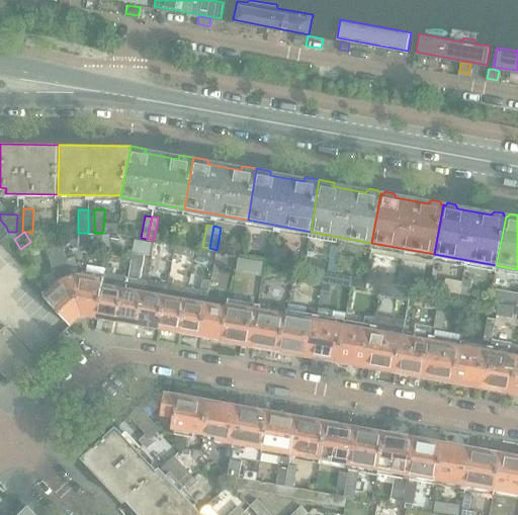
[(78,244),(96,244),(96,233),(94,233),(88,233),(79,233),(78,244)]
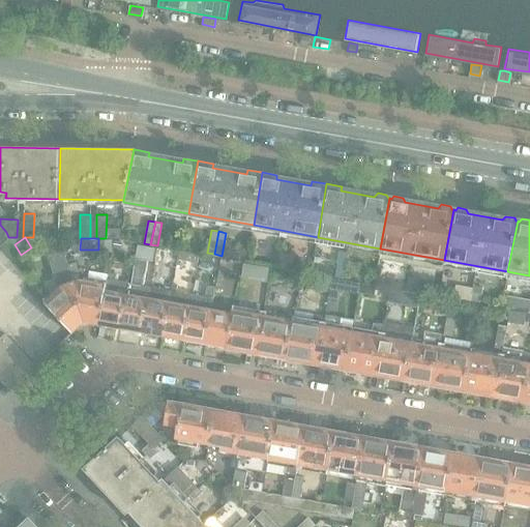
[(98,250),(98,251),(112,251),(112,239),(106,238),(98,238),(98,250)]
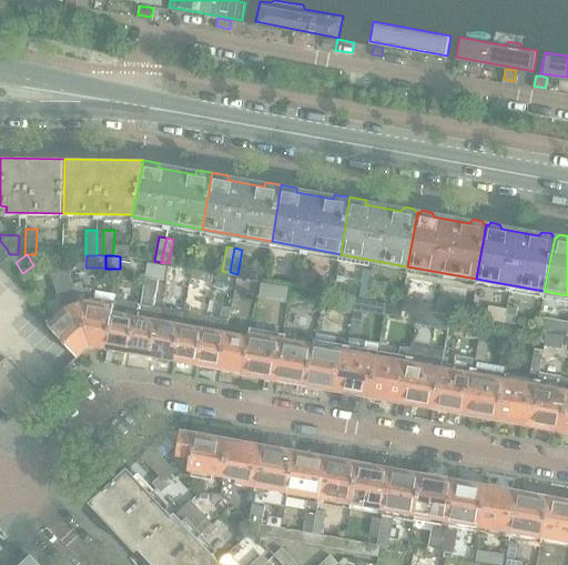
[(298,278),(300,266),(291,265),(290,276),(298,278)]
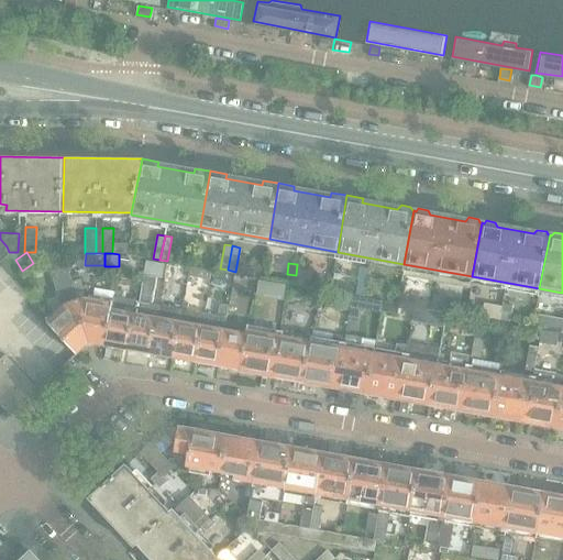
[(209,277),(211,268),(190,264),(188,274),(209,277)]
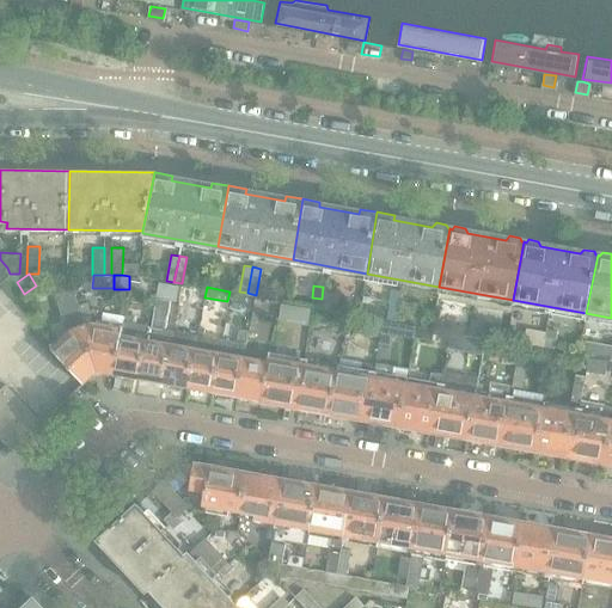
[(97,372),(78,304),(73,288),(56,293),(65,325),(71,324),(72,327),(51,348),(84,382),(92,374),(97,372)]
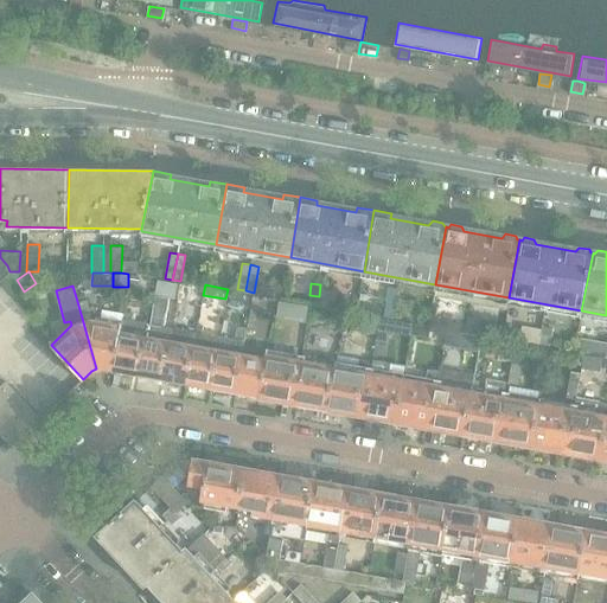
[(334,307),(337,290),(321,288),(319,305),(334,307)]
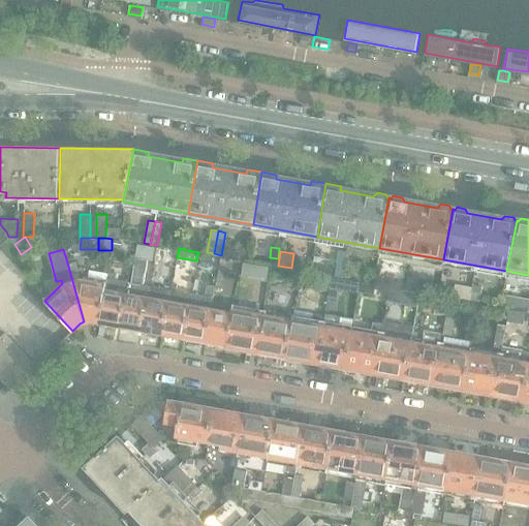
[(99,321),(107,272),(89,269),(88,276),(83,275),(83,279),(81,278),(75,260),(67,263),(84,321),(89,320),(99,321)]
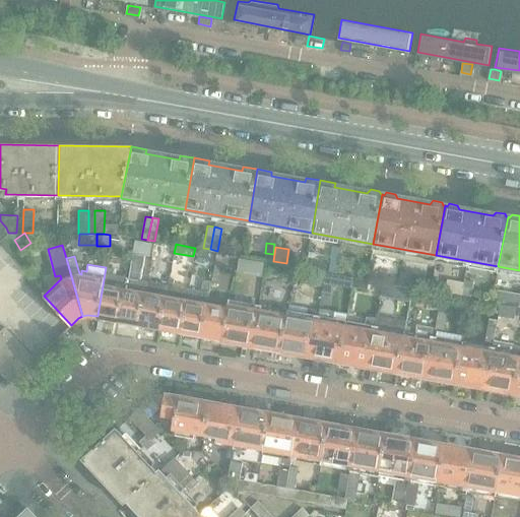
[(336,273),(339,258),(330,256),(328,271),(336,273)]
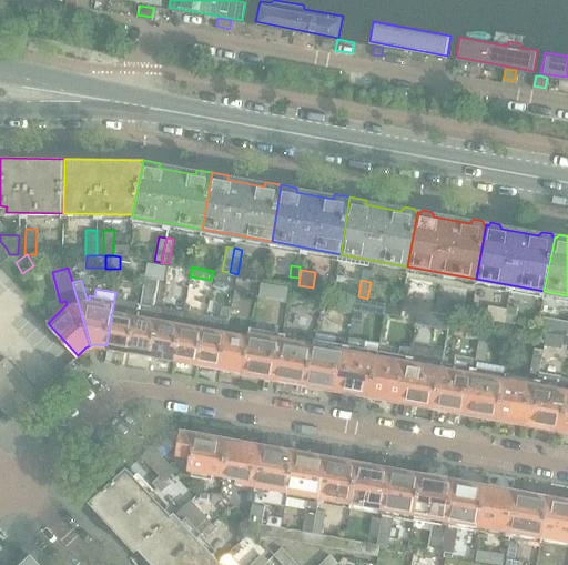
[(286,302),(288,285),(262,281),(259,298),(286,302)]
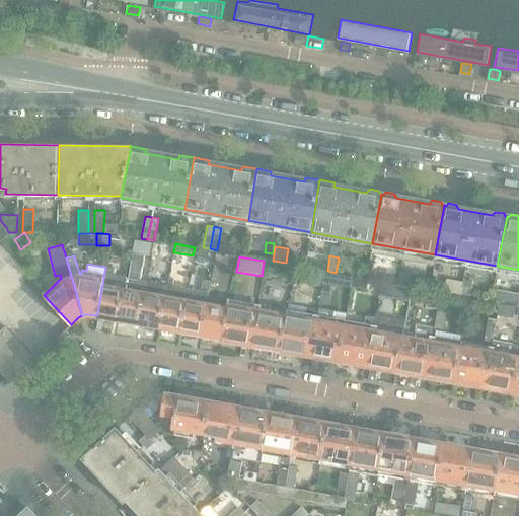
[(406,278),(408,272),(410,259),(402,258),(399,277),(397,284),(409,286),(410,279),(406,278)]
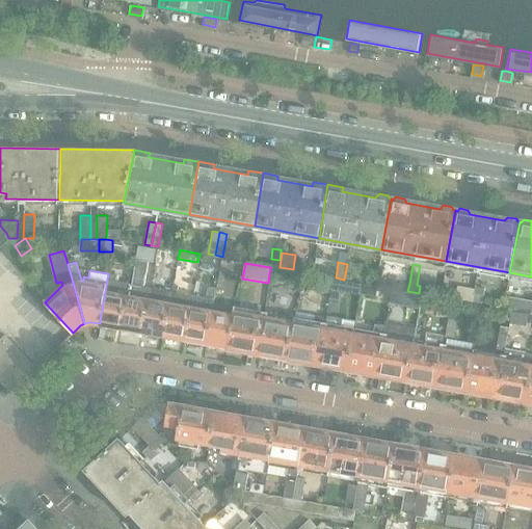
[(285,282),(287,269),(273,267),(271,280),(285,282)]
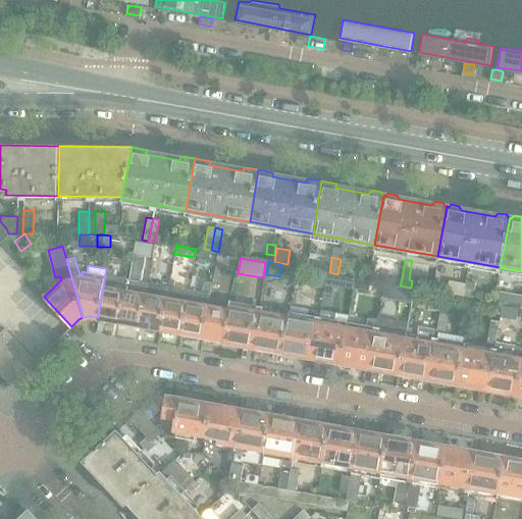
[(118,321),(126,280),(113,277),(115,269),(106,267),(106,268),(98,317),(99,318),(99,319),(110,321),(110,320),(118,321)]
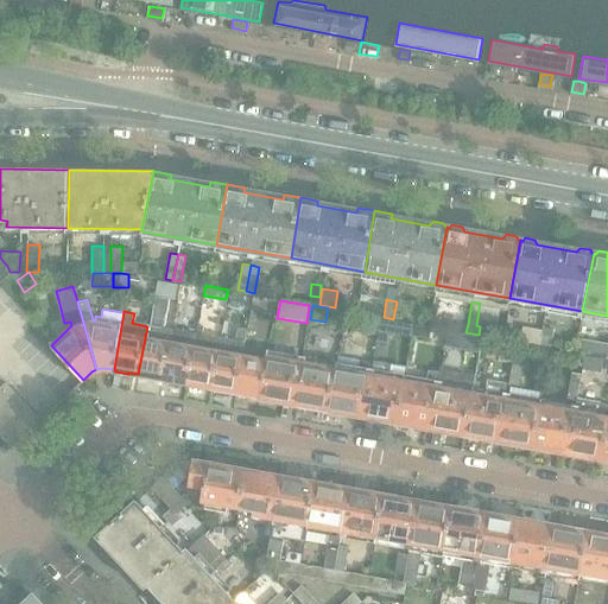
[(162,379),(171,330),(153,326),(156,316),(149,315),(147,326),(138,374),(140,374),(140,376),(152,379),(152,376),(162,379)]
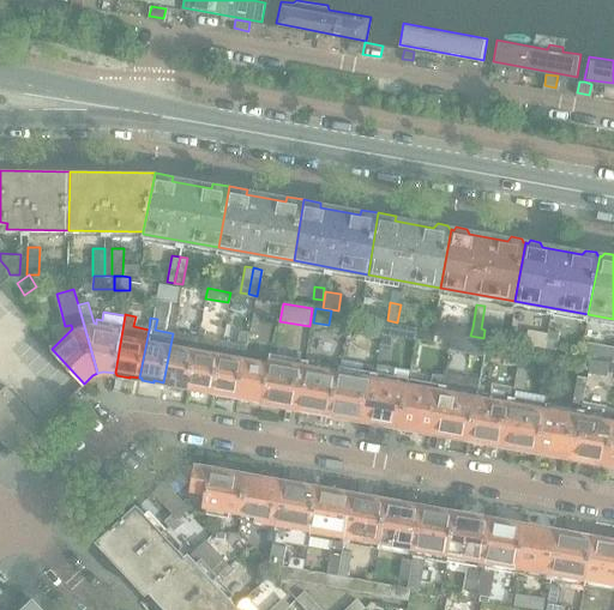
[(470,336),(473,327),(455,324),(453,332),(470,336)]
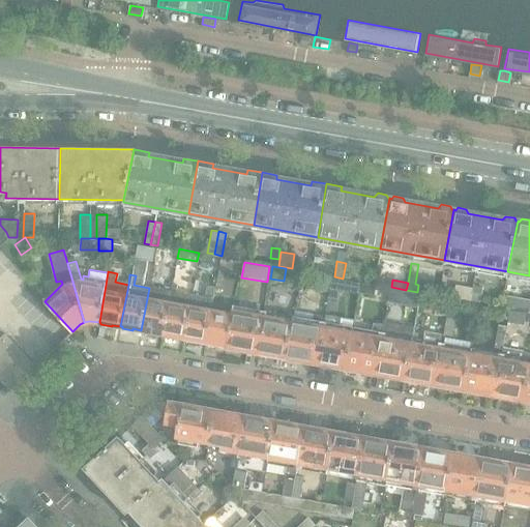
[(374,293),(376,285),(360,282),(358,290),(374,293)]
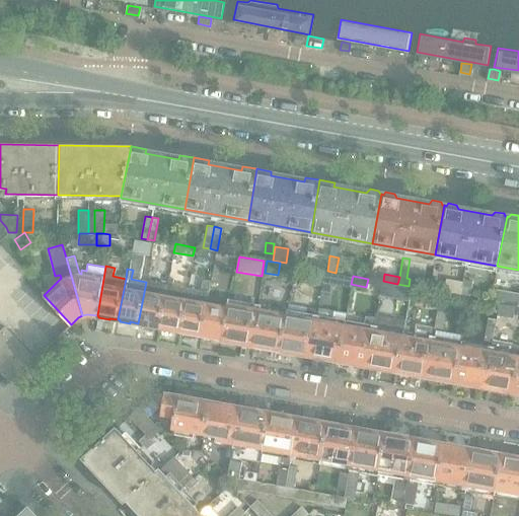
[(179,330),(188,287),(172,284),(173,278),(168,277),(167,286),(159,326),(161,327),(161,328),(171,330),(171,329),(179,330)]
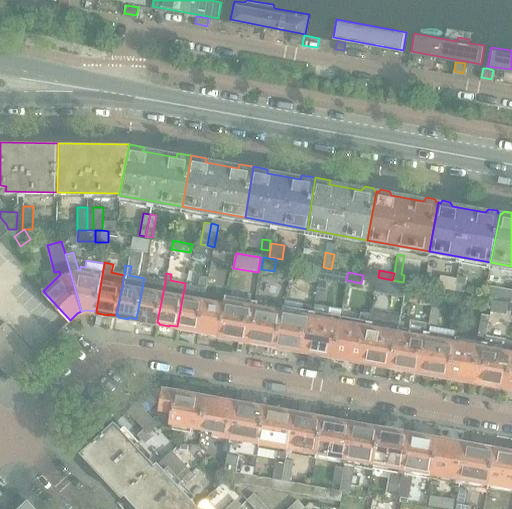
[(463,291),(467,275),(457,274),(454,289),(463,291)]
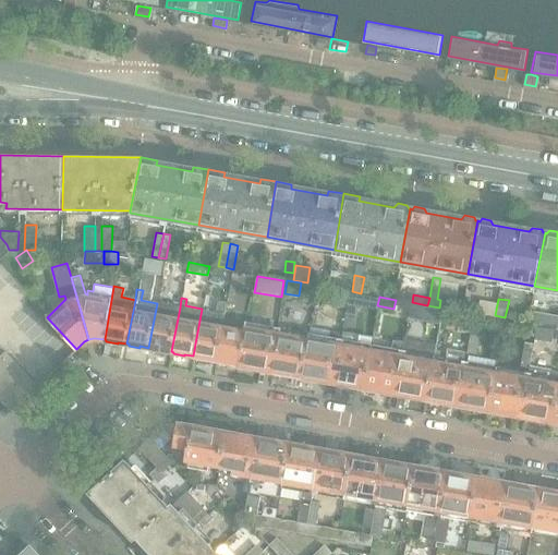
[(217,360),(223,316),(227,301),(218,300),(216,311),(202,309),(193,356),(195,356),(195,358),(207,360),(207,358),(217,360)]
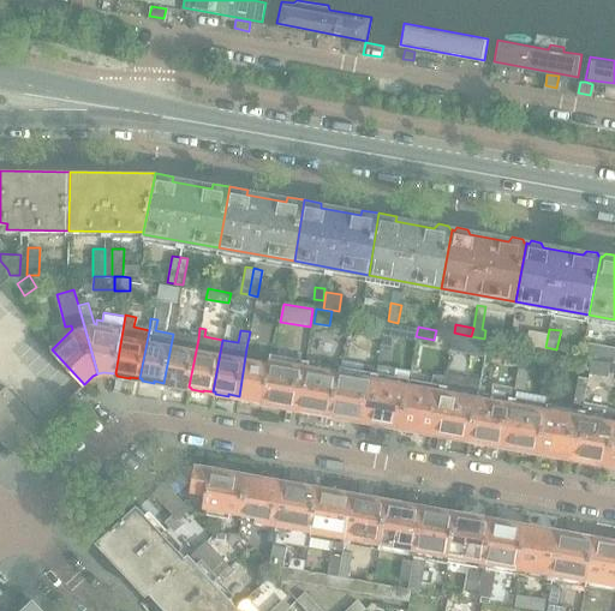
[(189,387),(198,339),(173,334),(163,383),(166,383),(166,384),(179,387),(179,385),(189,387)]
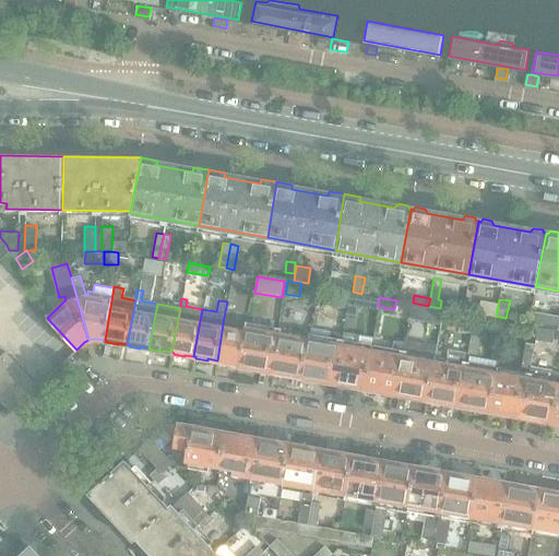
[(364,388),(370,347),(340,342),(344,318),(328,315),(321,339),(308,336),(301,377),(364,388)]
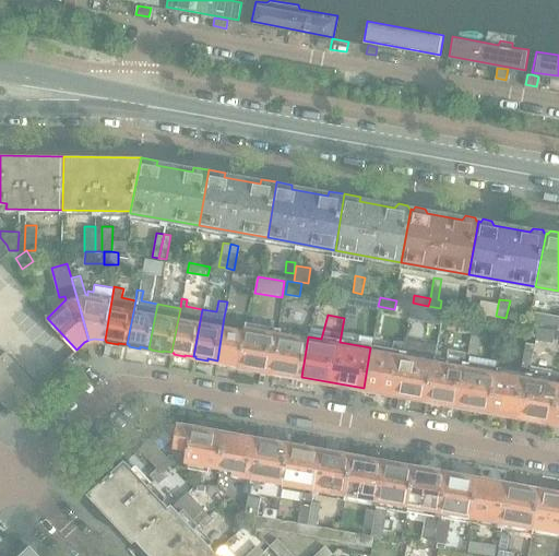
[(238,364),(245,324),(246,321),(224,317),(217,361),(218,361),(218,362),(229,364),(229,363),(238,364)]
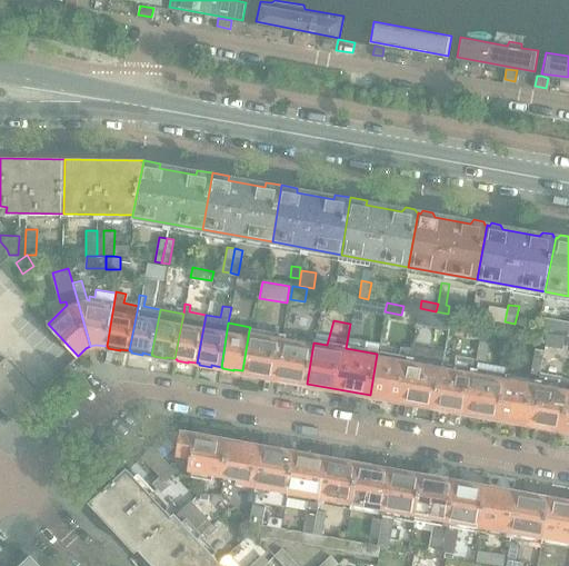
[(435,407),(441,366),(412,360),(415,351),(422,353),(427,335),(425,334),(426,327),(417,325),(411,348),(401,346),(398,358),(377,354),(370,395),(435,407)]
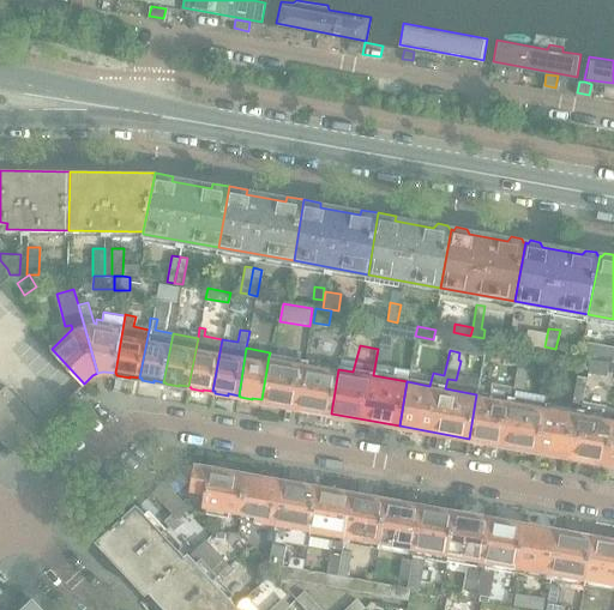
[(331,414),(338,369),(269,356),(262,399),(260,402),(331,414)]
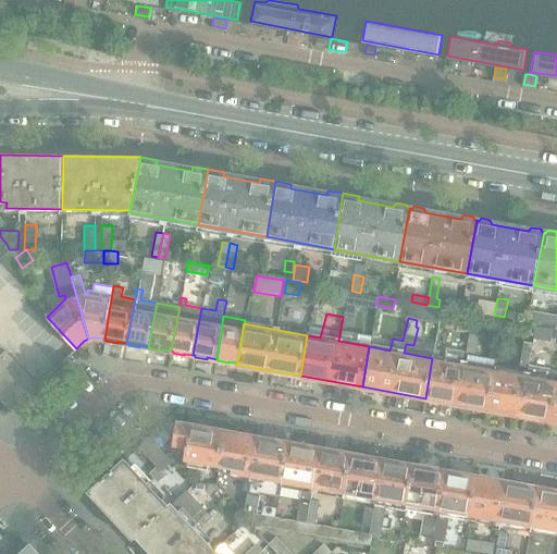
[(535,324),(533,336),(551,340),(552,336),(553,328),(536,324),(535,324)]
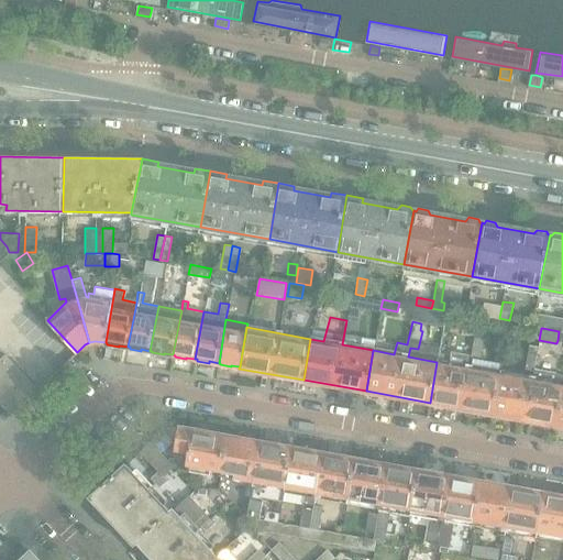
[(493,414),(500,373),(499,373),(501,360),(479,355),(483,337),(474,336),(471,354),(472,354),(468,368),(437,362),(430,403),(493,414)]
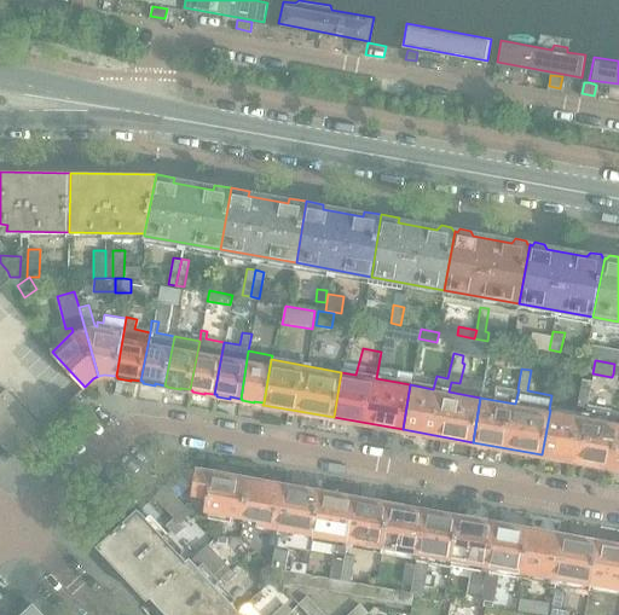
[(586,404),(591,379),(582,378),(577,404),(586,405),(586,404)]
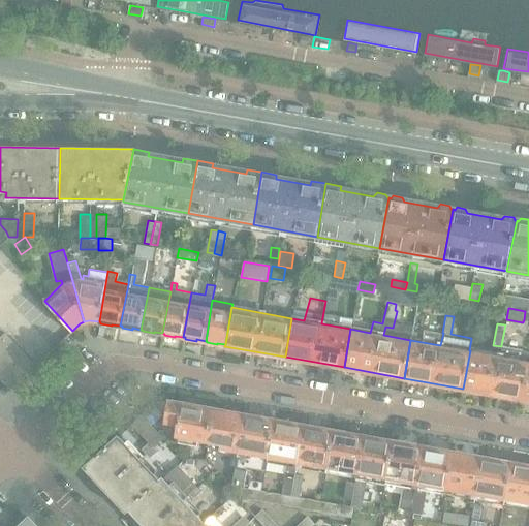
[(35,365),(5,331),(0,335),(0,377),(10,389),(35,365)]
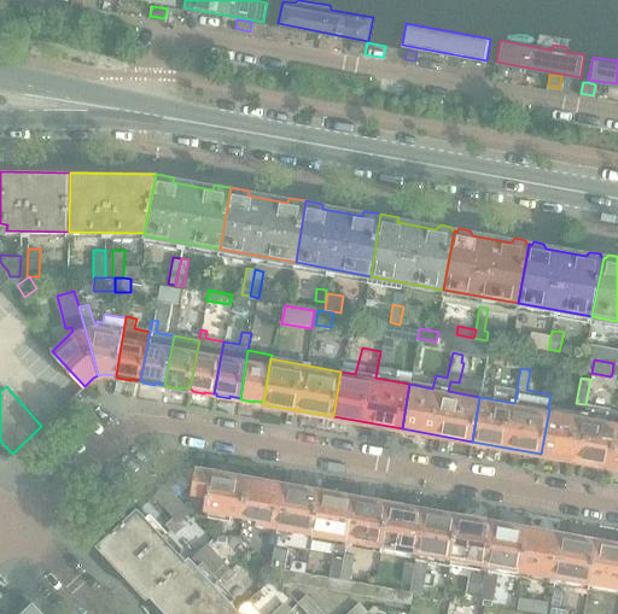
[(617,421),(617,420),(617,409),(586,403),(586,404),(583,415),(549,409),(541,454),(610,466),(617,421)]
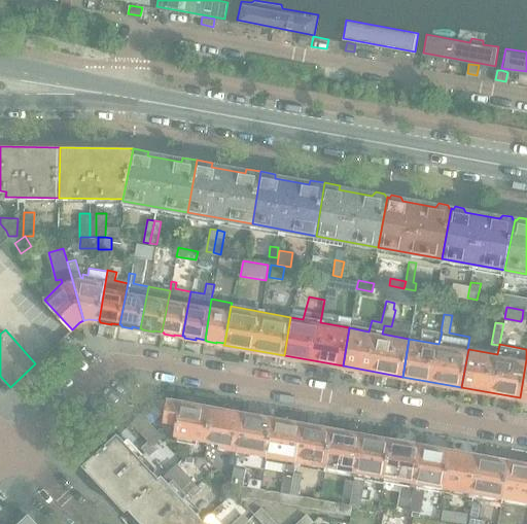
[(207,441),(213,406),(169,397),(165,420),(177,422),(175,434),(207,441)]
